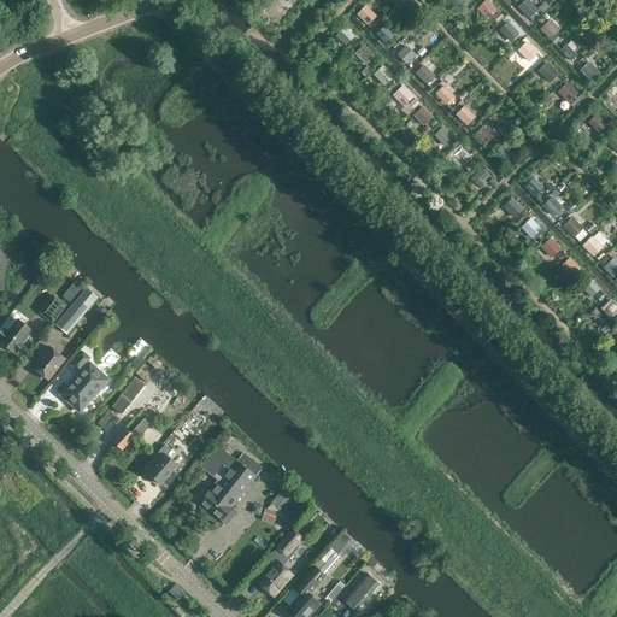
[(376,10),(366,0),(358,0),(352,7),(365,21),(376,10)]
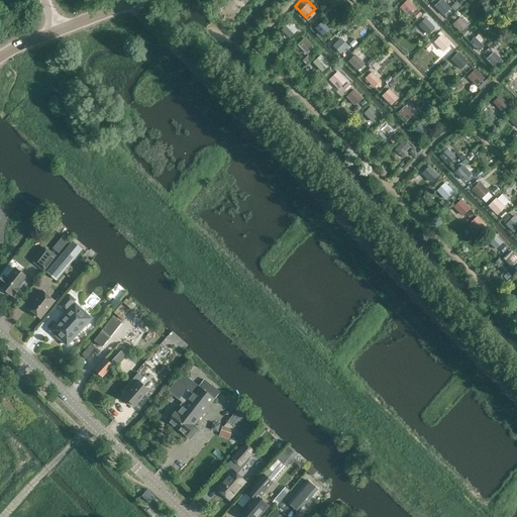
[(409,0),(406,0),(400,7),(410,16),(413,13),(418,18),(423,13),(409,0)]
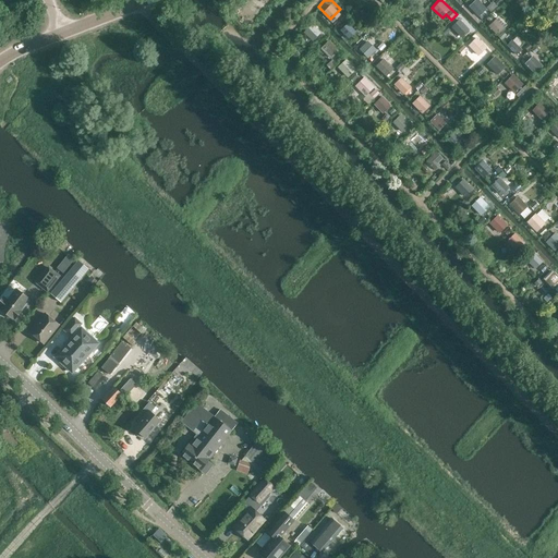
[(475,0),(470,5),(480,16),(488,8),(480,0),(475,0)]
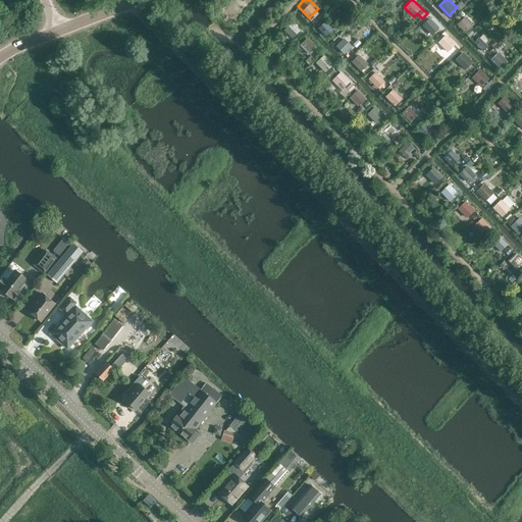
[(324,13),(317,21),(326,31),(334,23),(324,13)]
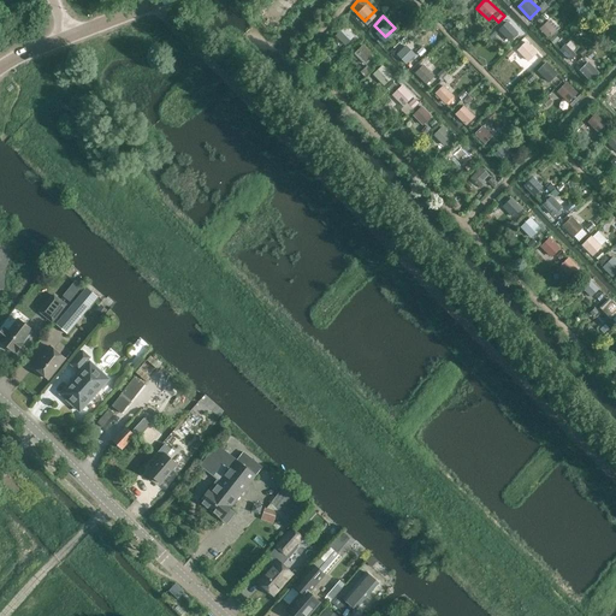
[(546,16),(537,25),(546,36),(557,25),(546,16)]
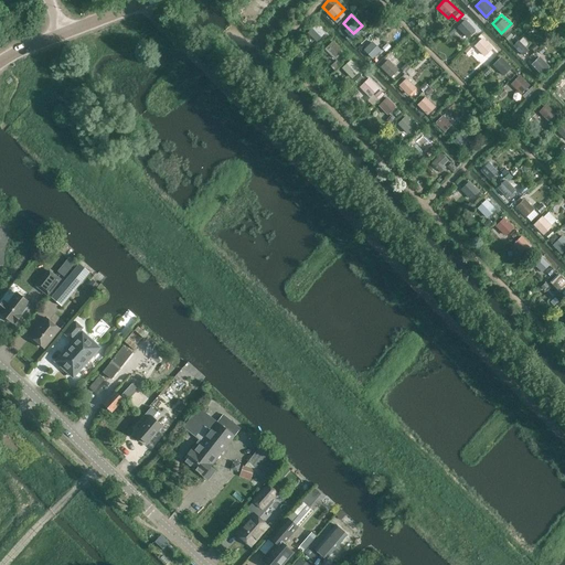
[(475,28),(466,17),(457,24),(466,35),(475,28)]
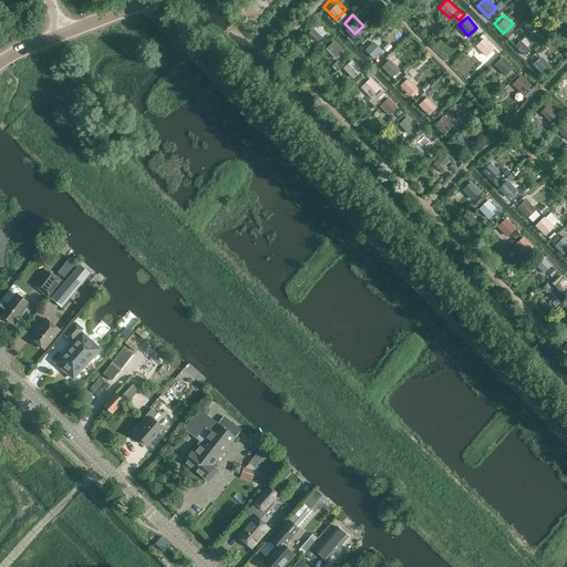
[(327,32),(316,20),(307,29),(317,41),(327,32)]
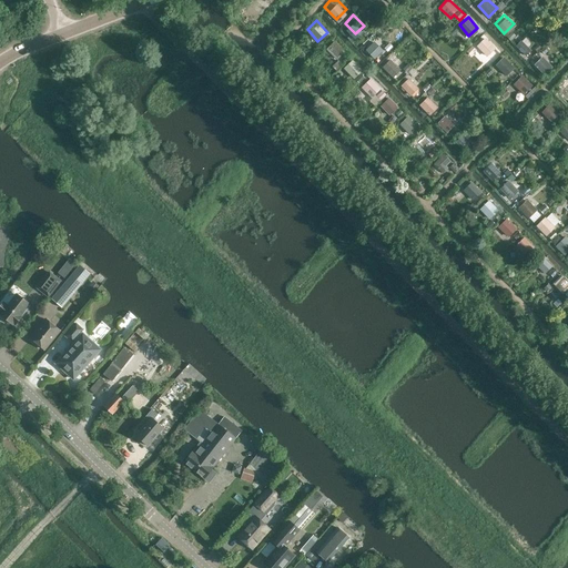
[(517,46),(525,53),(534,44),(526,37),(517,46)]
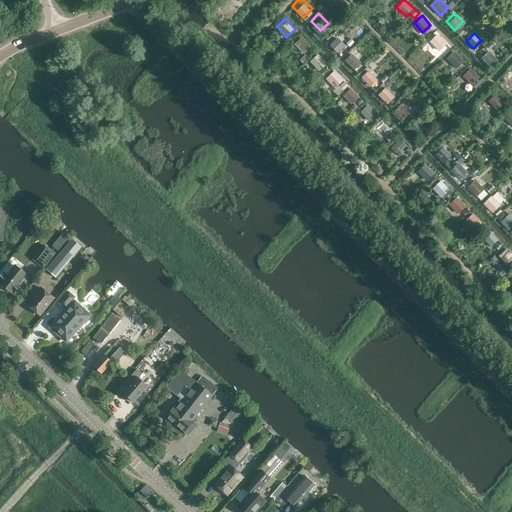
[(338,53),(346,45),(338,37),(330,45),(338,53)]
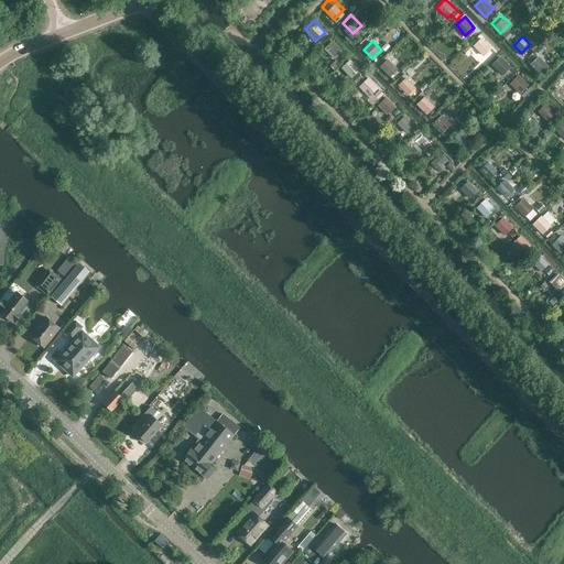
[(327,50),(336,57),(343,50),(334,42),(327,50)]
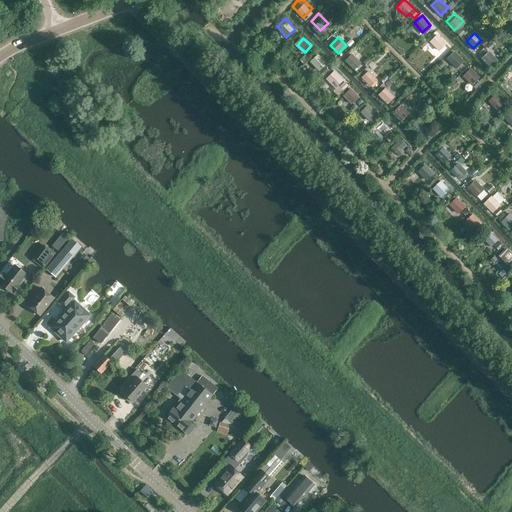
[(484,43),(477,50),(485,59),(493,53),(484,43)]
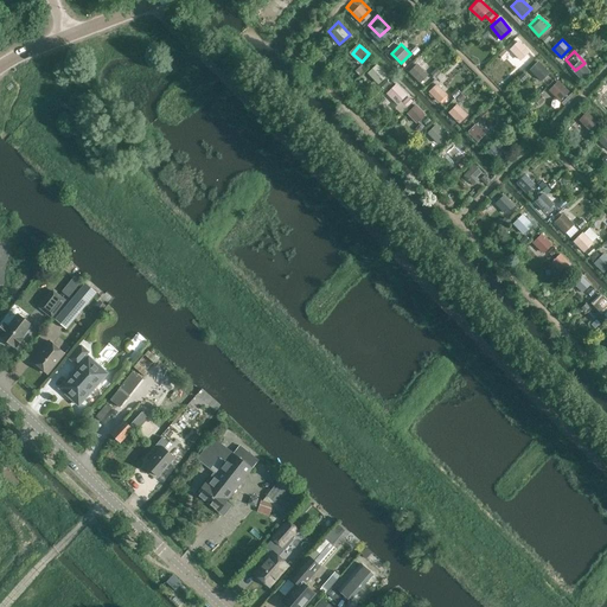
[(534,52),(524,63),(536,74),(545,64),(534,52)]
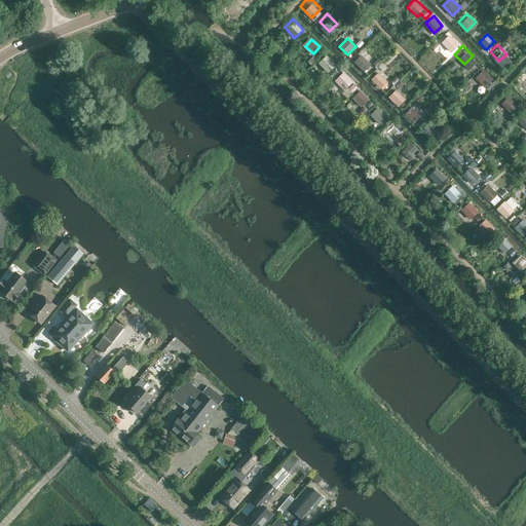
[(361,51),(353,59),(366,69),(372,61),(361,51)]
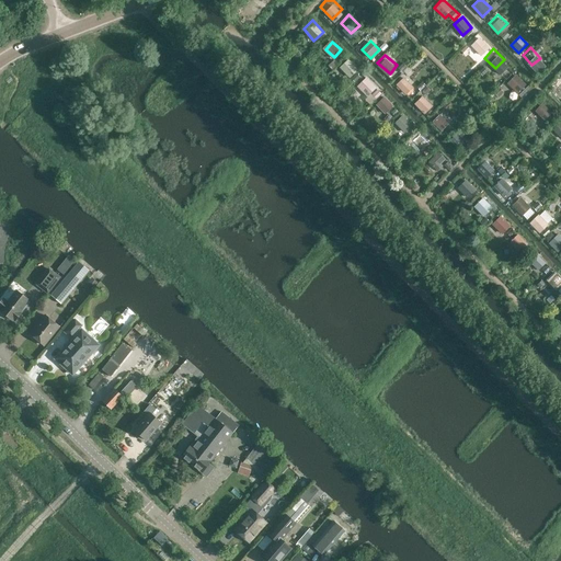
[(361,67),(350,56),(342,63),(352,75),(361,67)]
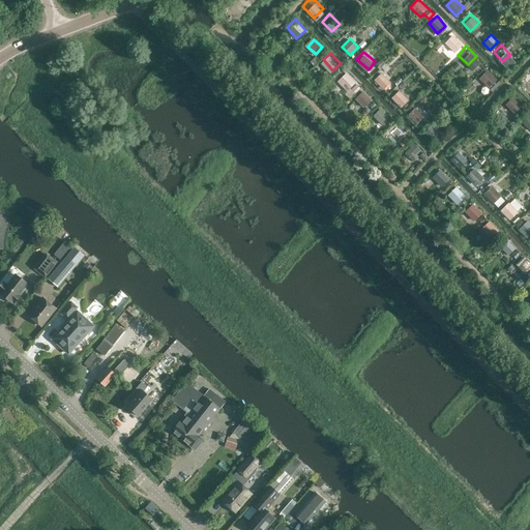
[(489,69),(479,78),(490,89),(499,80),(489,69)]
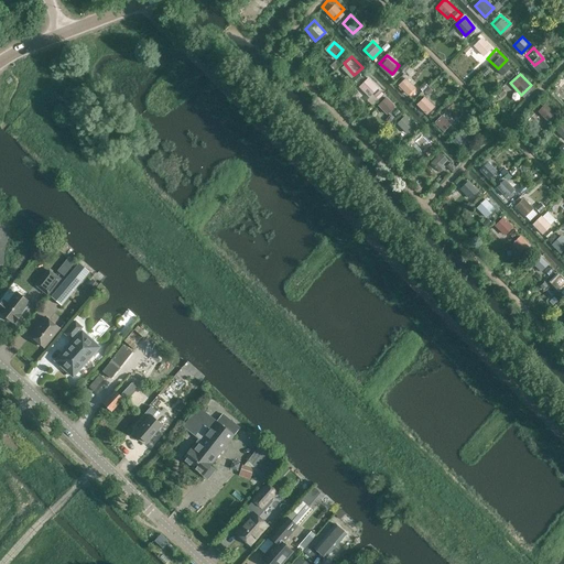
[(399,84),(409,95),(418,87),(408,76),(399,84)]
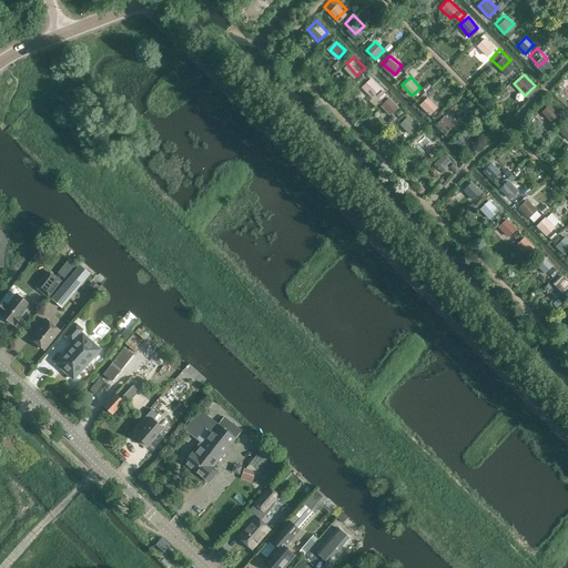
[(425,91),(417,99),(427,110),(436,102),(425,91)]
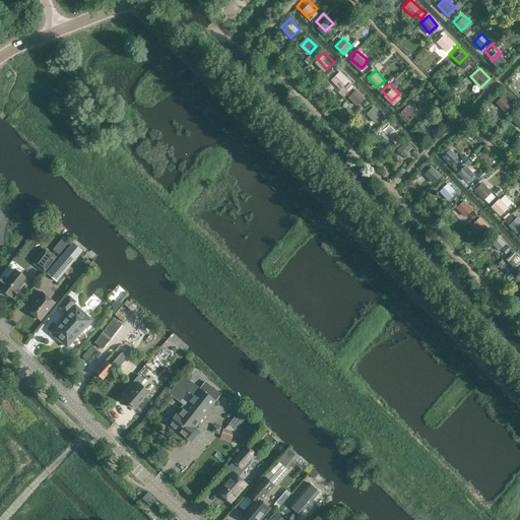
[(365,95),(354,85),(347,92),(359,103),(365,95)]
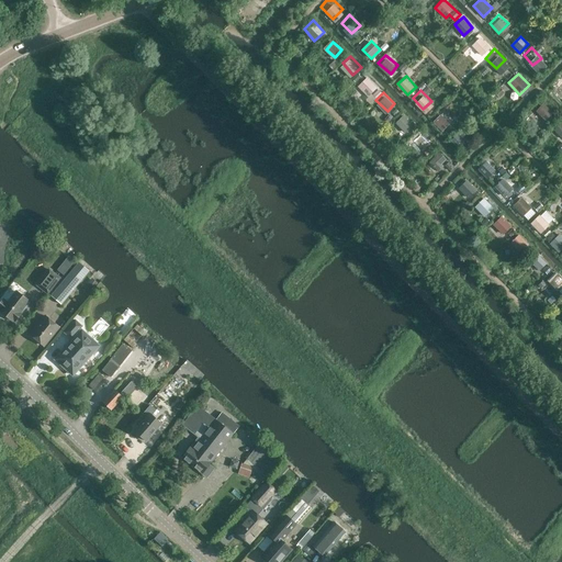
[(552,109),(541,98),(532,107),(543,117),(552,109)]
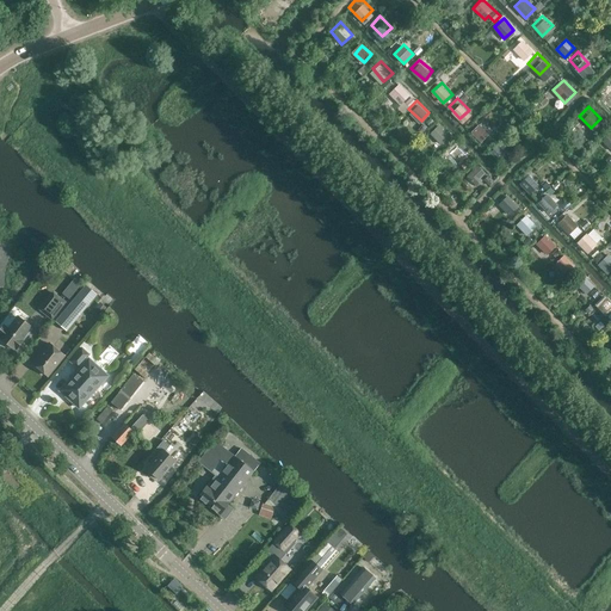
[(480,123),(471,131),(482,143),(491,134),(480,123)]
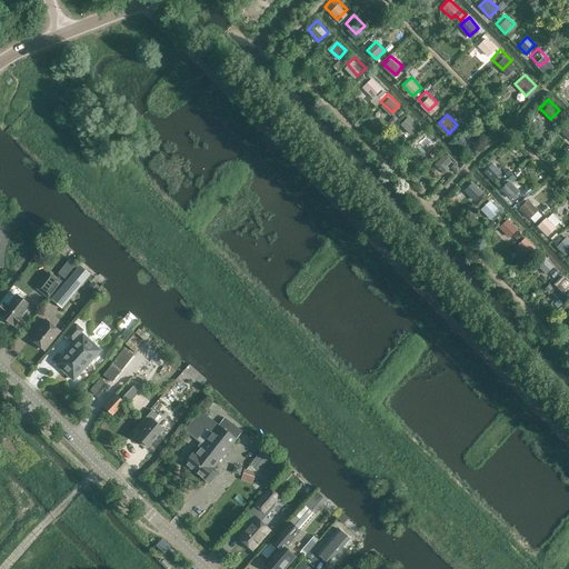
[(419,128),(409,118),(401,126),(411,136),(419,128)]
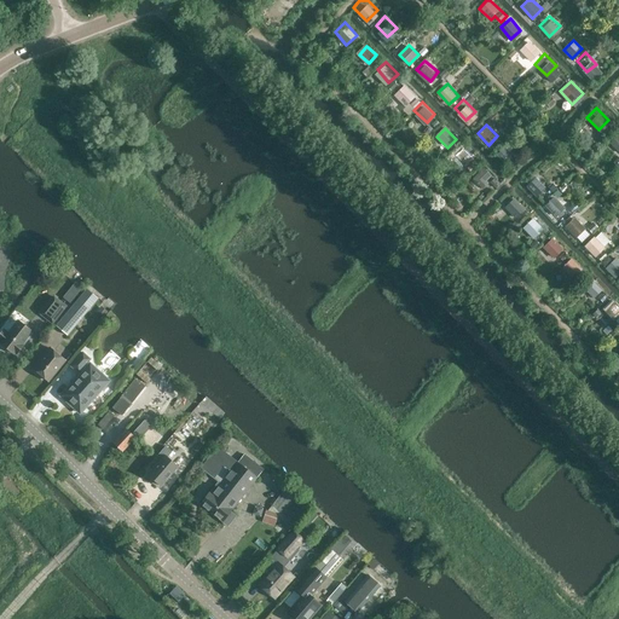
[(492,148),(504,157),(512,149),(499,138),(492,148)]
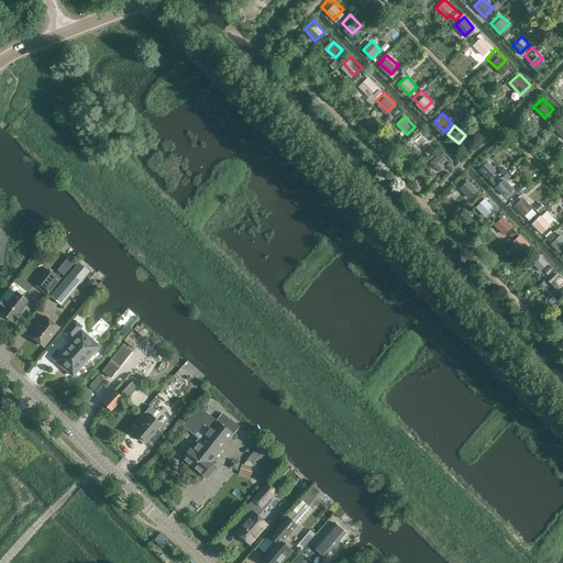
[(431,140),(421,130),(414,139),(423,147),(431,140)]
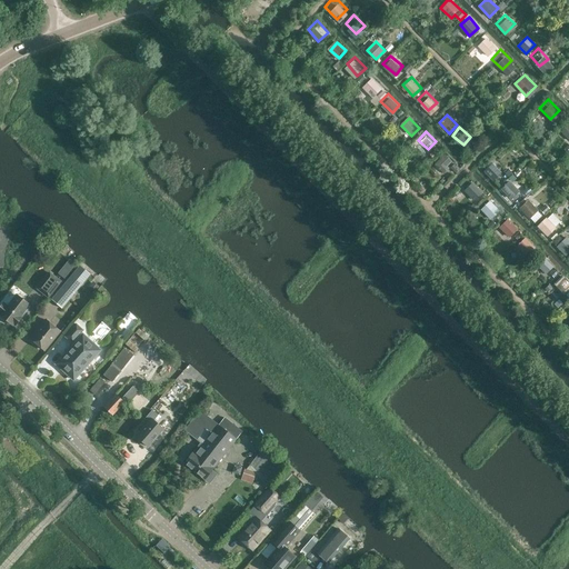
[(443,173),(456,162),(447,152),(433,163),(443,173)]
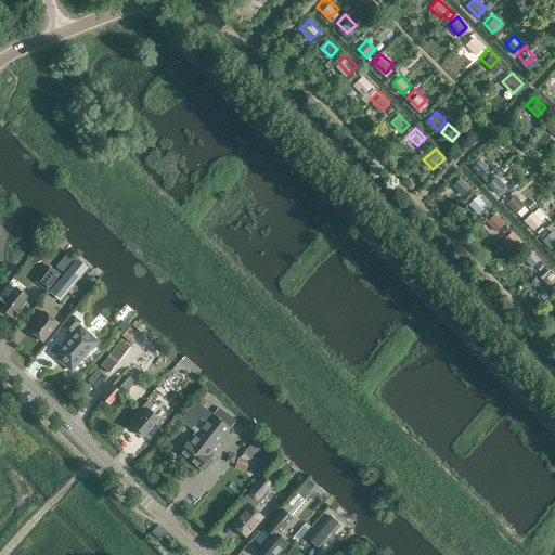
[(478,153),(470,160),(478,168),(486,160),(478,153)]
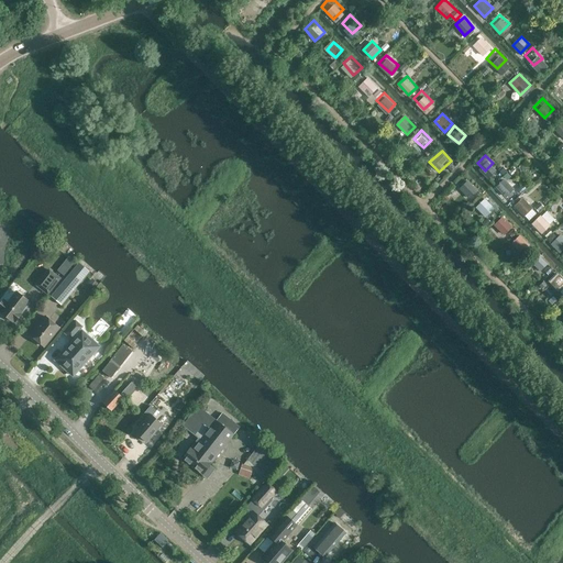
[(500,169),(493,178),(501,187),(510,178),(500,169)]
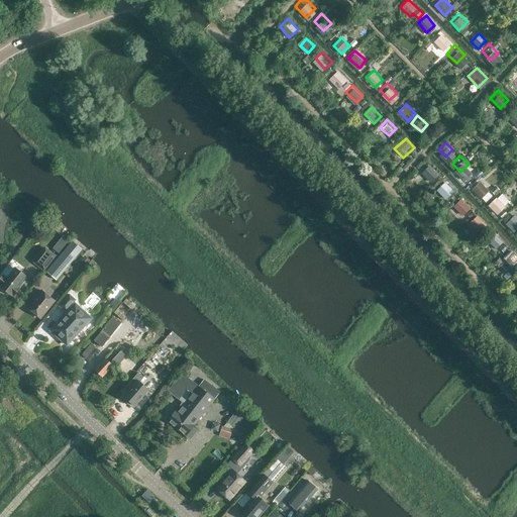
[(438,171),(427,160),(419,169),(429,179),(438,171)]
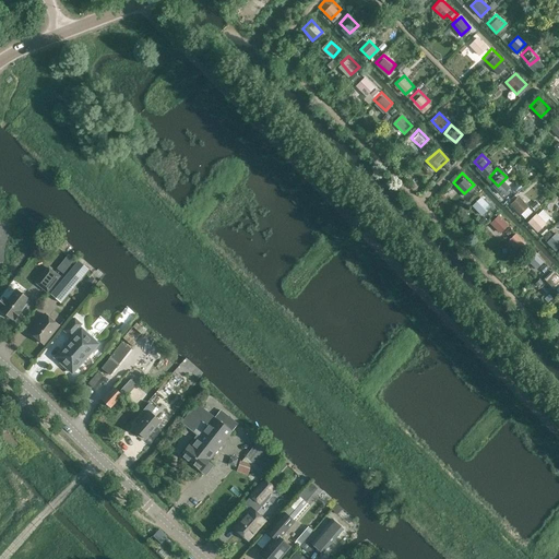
[(483,215),(492,206),(483,197),(473,205),(483,215)]
